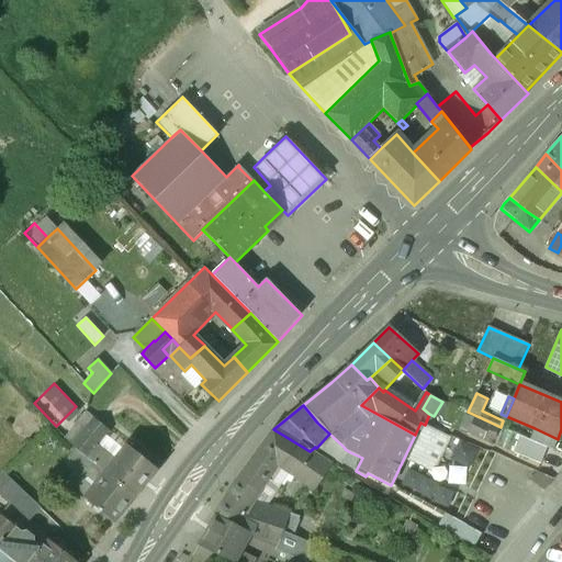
[(86,412),(76,425),(83,431),(94,418),(86,412)]
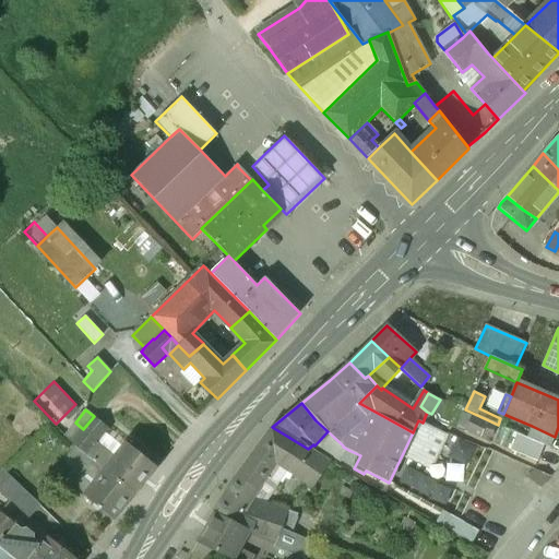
[(72,443),(71,444),(76,448),(86,456),(97,443),(109,429),(94,416),(83,429),(72,443)]
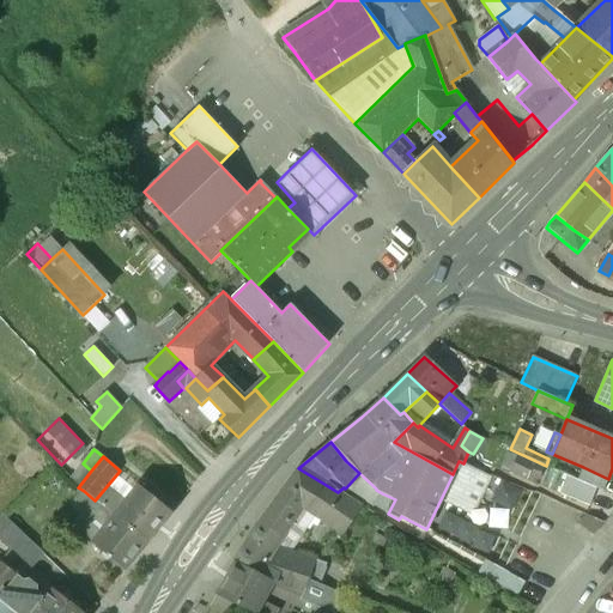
[(463,463),(459,461),(453,474),(441,499),(472,515),(491,475),(463,463)]
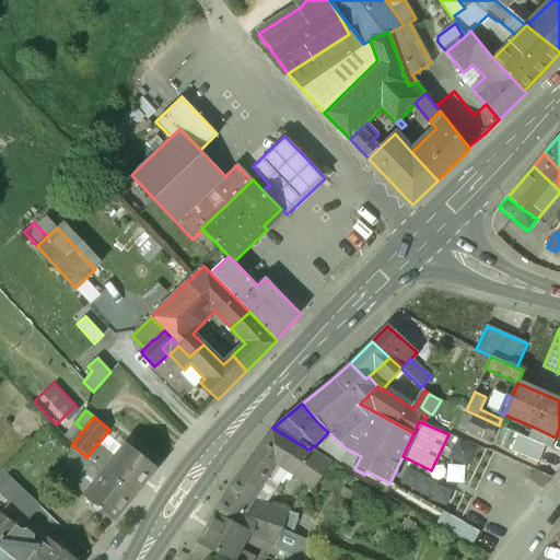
[(76,423),(65,436),(72,444),(83,430),(76,423)]
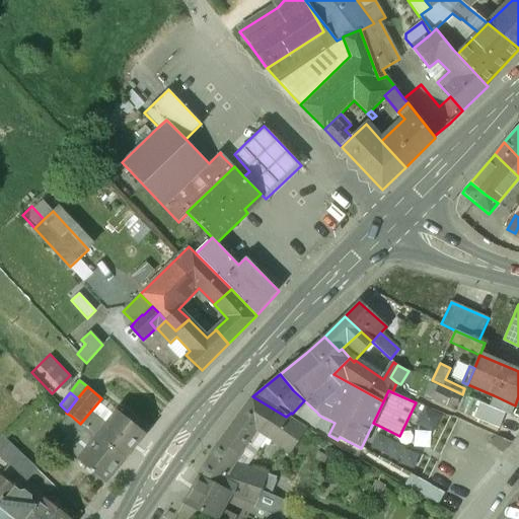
[(515,405),(494,395),(490,406),(505,414),(511,416),(515,405)]
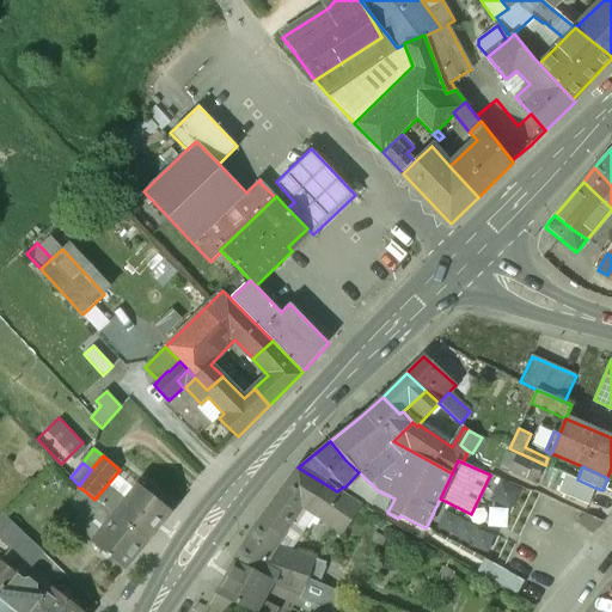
[(298,467),(259,521),(281,537),(291,522),(295,525),(306,508),(341,532),(359,505),(338,493),(337,491),(298,467)]
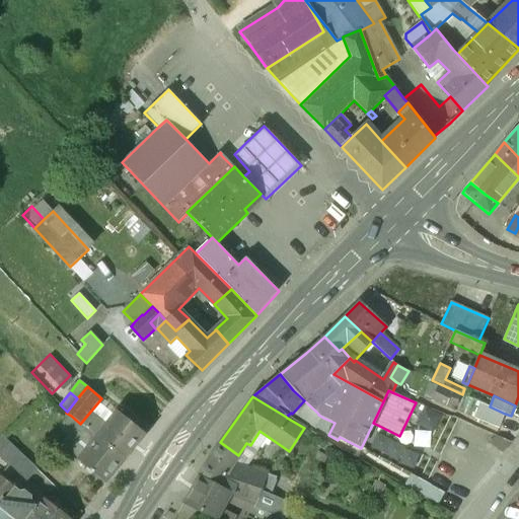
[(318,414),(304,400),(293,413),(314,426),(323,418),(318,415),(318,414)]
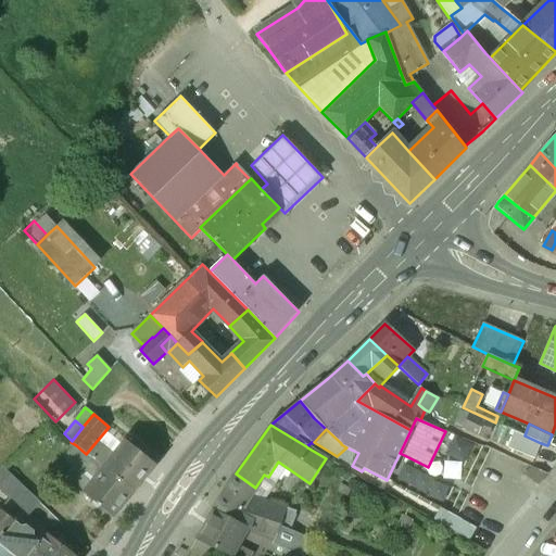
[(525,436),(516,432),(508,449),(534,459),(541,443),(525,436)]
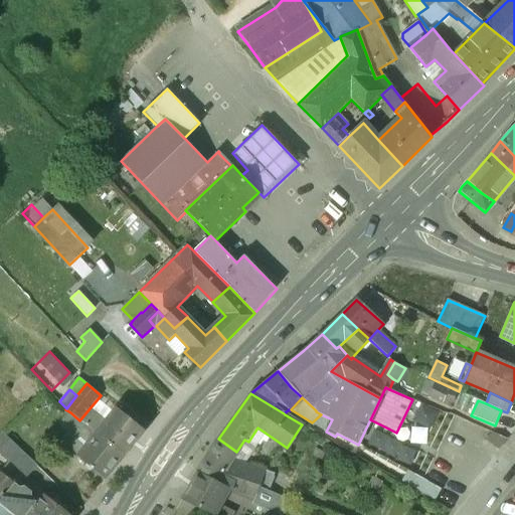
[(144,431),(116,407),(105,421),(90,408),(80,420),(96,433),(97,433),(124,456),(144,431)]
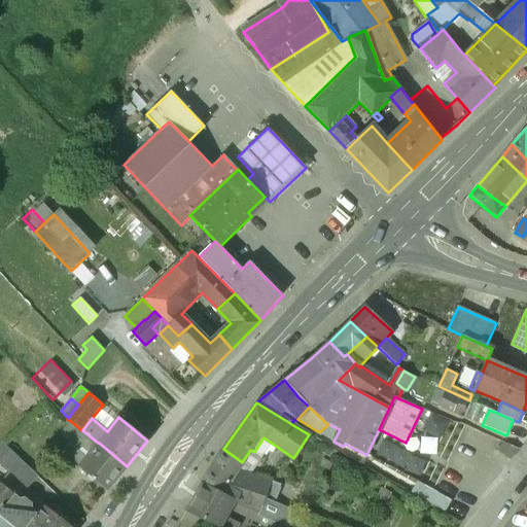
[(72,422),(63,432),(72,441),(73,441),(81,430),(72,422)]
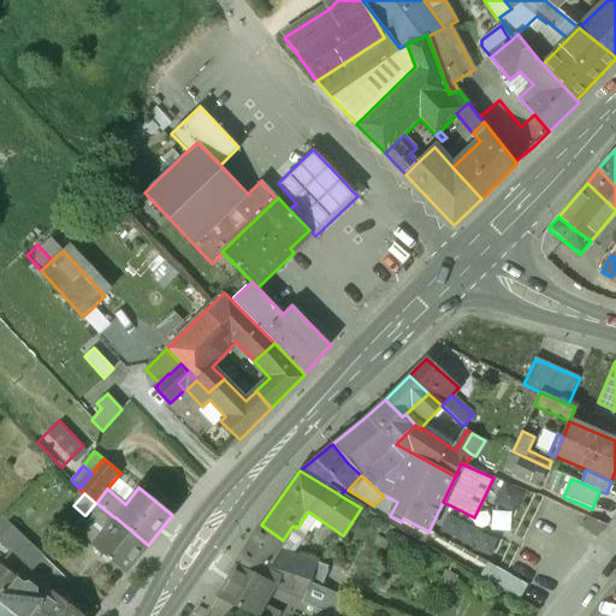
[(384,496),(373,505),(390,516),(397,502),(384,496)]
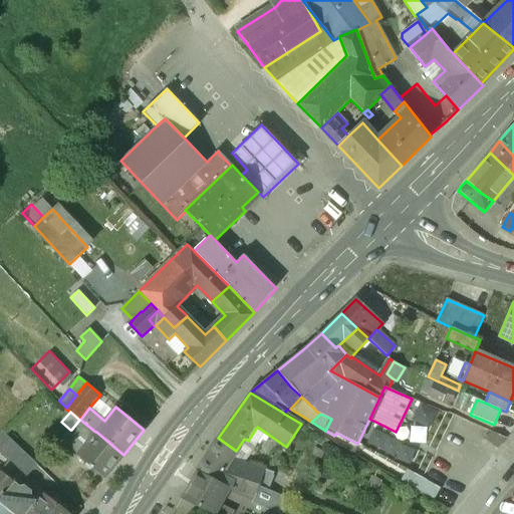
[(79,420),(71,430),(70,430),(63,439),(79,452),(95,432),(80,420),(79,420)]
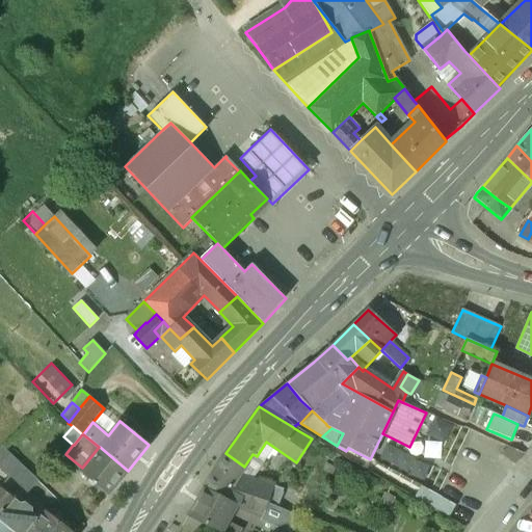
[(21,464),(2,447),(0,449),(1,449),(0,450),(0,468),(10,477),(21,464)]
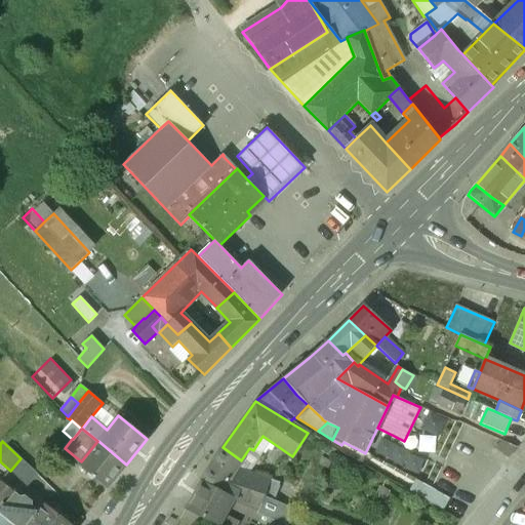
[(126,465),(98,441),(97,441),(81,461),(78,466),(107,489),(126,465)]
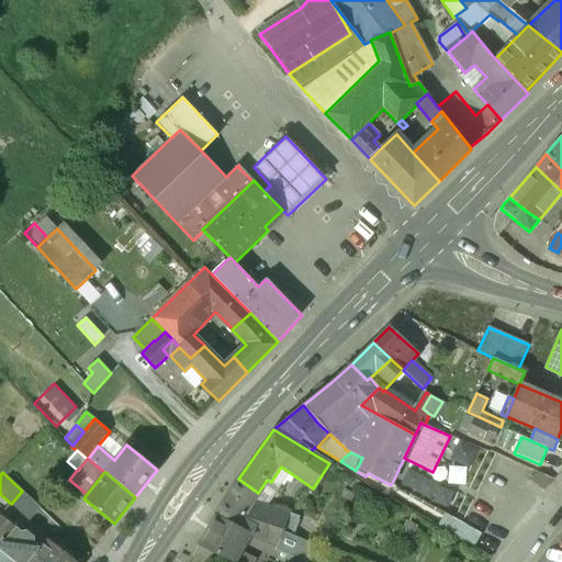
[(538,472),(530,481),(543,492),(553,480),(538,472)]
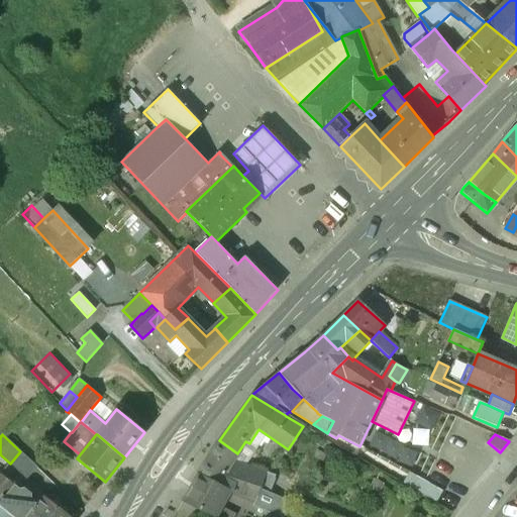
[(218,442),(198,475),(183,502),(202,512),(211,516),(215,516),(226,499),(251,511),(254,506),(267,511),(277,507),(280,499),(248,484),(248,485),(237,481),(233,493),(218,485),(223,476),(232,461),(237,453),(219,440),(218,442)]
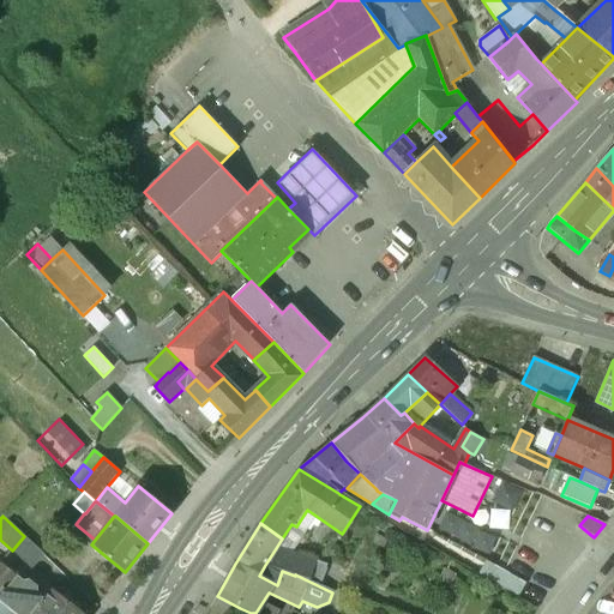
[(282,539),(276,548),(289,552),(304,533),(296,527),(292,524),(282,539)]
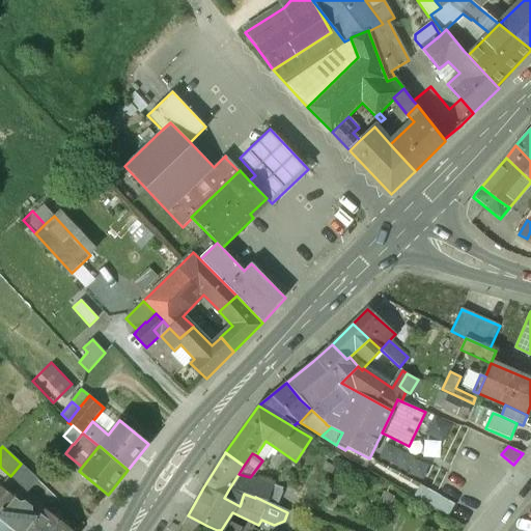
[(250,477),(239,474),(229,488),(224,498),(240,506),(244,494),(255,498),(255,497),(256,497),(261,481),(250,477)]
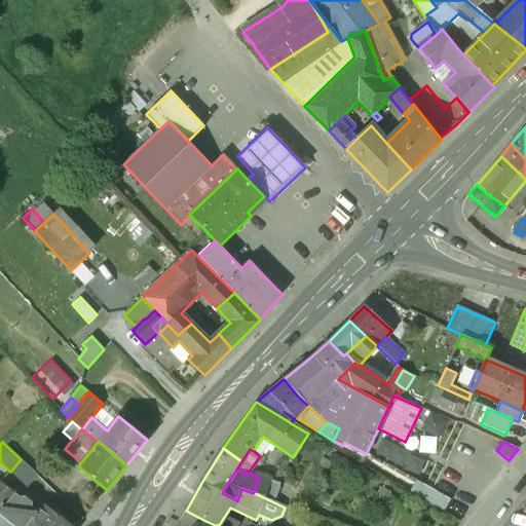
[(279,484),(259,477),(254,492),(273,500),(279,484)]
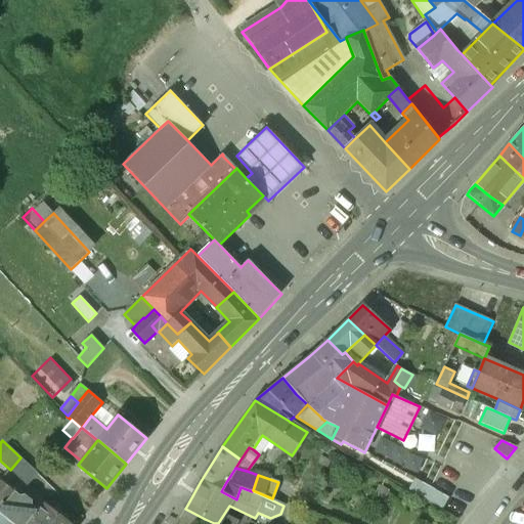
[(9,480),(3,476),(0,480),(5,485),(9,480)]
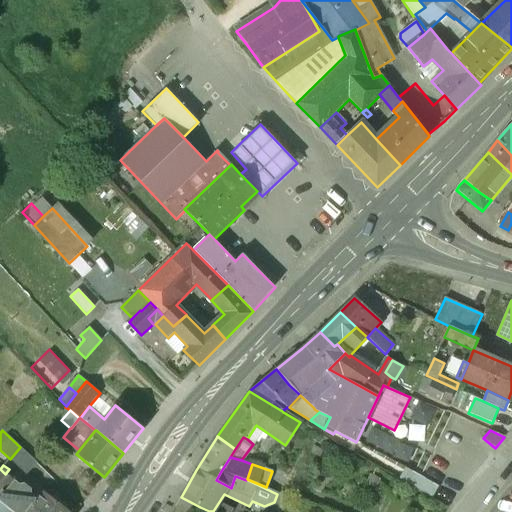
[(0,497),(13,482),(14,481),(5,474),(0,469),(0,497)]
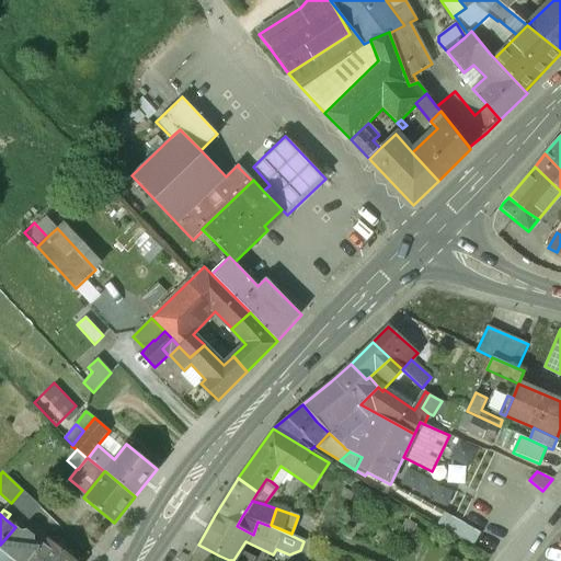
[(474,531),(456,521),(449,531),(468,542),(474,531)]
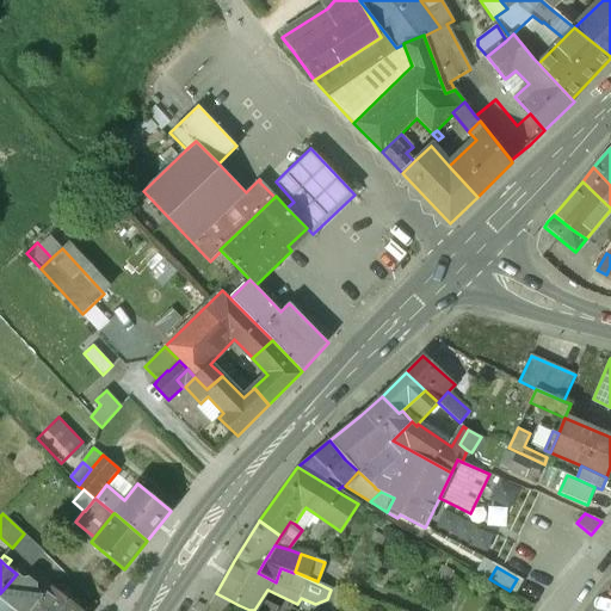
[(42,596),(16,575),(0,593),(0,599),(14,610),(82,610),(50,586),(42,596)]
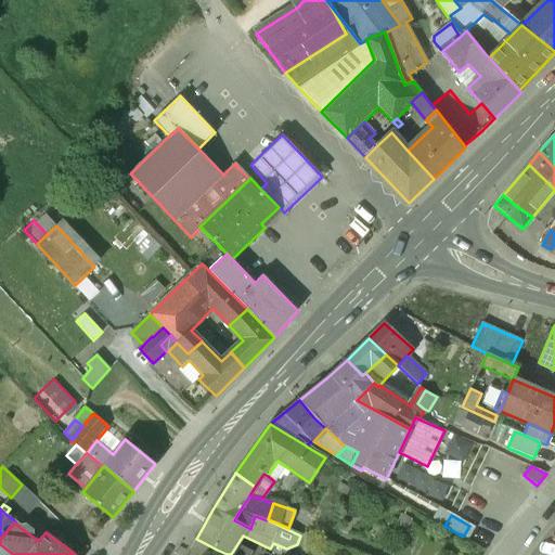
[(214,554),(217,550),(196,539),(191,550),(202,554),(214,554)]
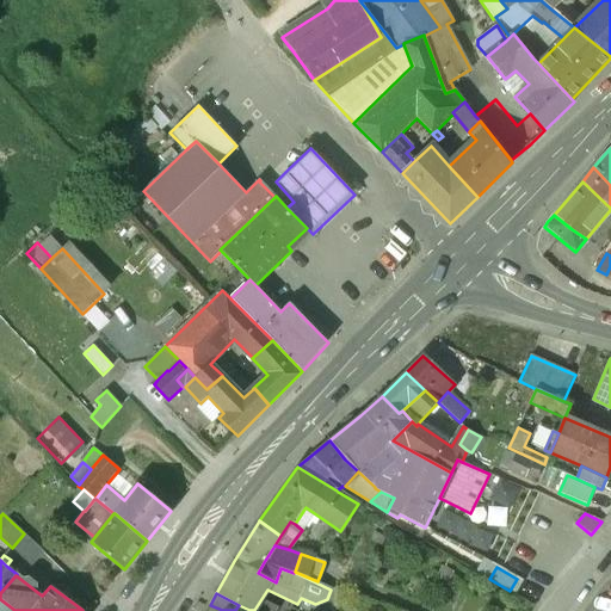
[(14,610),(0,599),(0,610),(14,610)]
